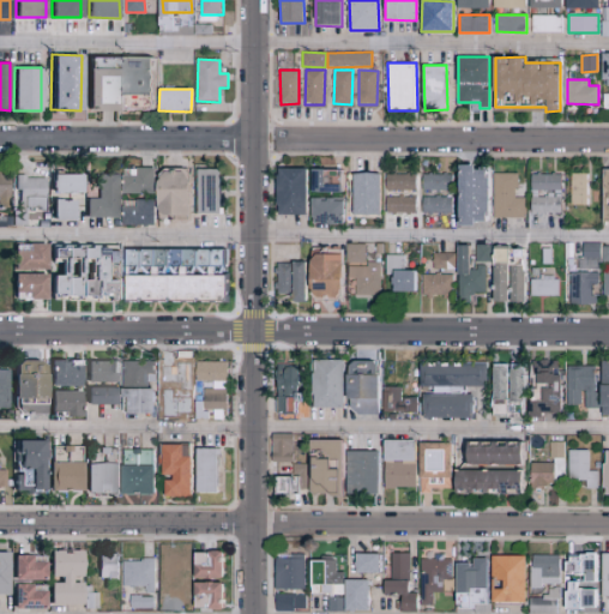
[(152,110),(154,95),(126,94),(126,109),(152,110)]
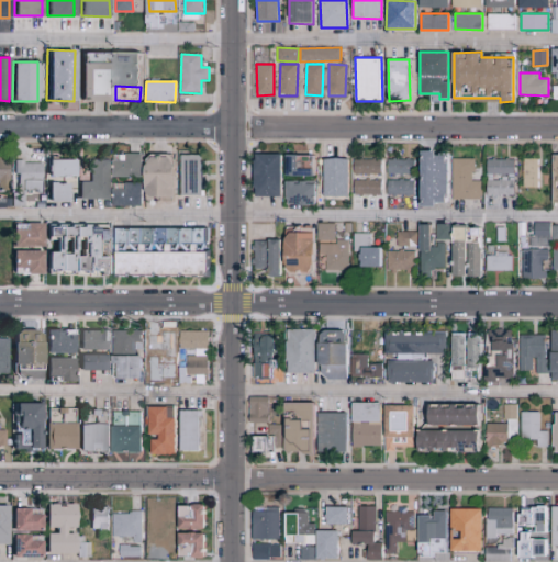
[(422,208),(437,208),(437,203),(448,203),(448,153),(437,153),(437,152),(421,152),(422,208)]
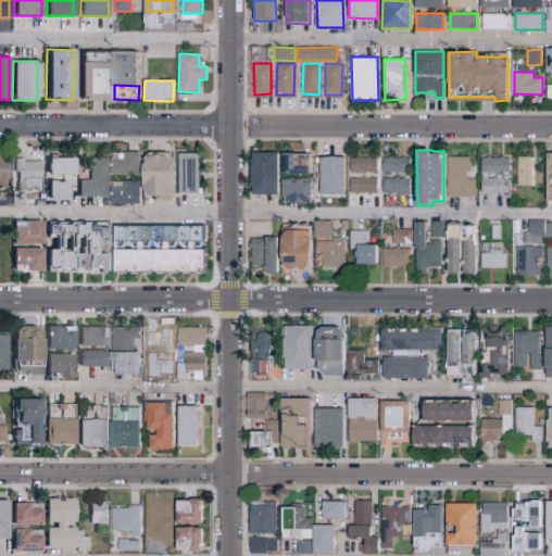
[(140,152),(113,152),(114,176),(141,175),(140,152)]
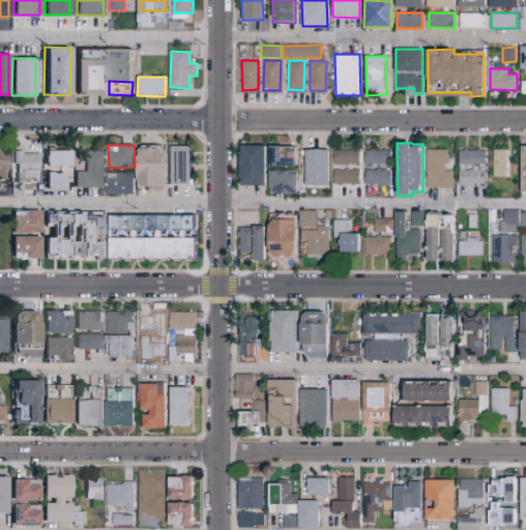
[(137,186),(164,186),(165,146),(138,145),(137,186)]
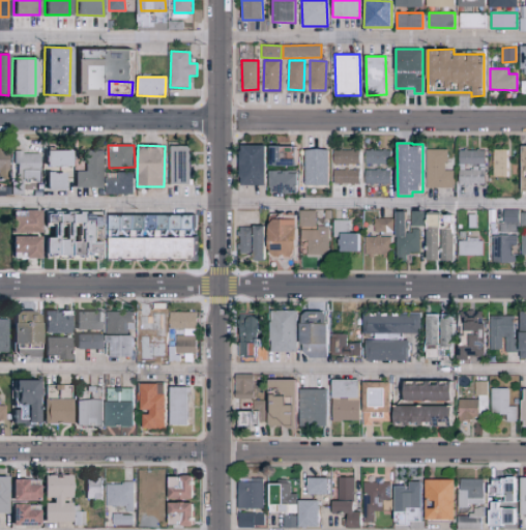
[(265,146),(239,145),(239,185),(265,185),(265,146)]
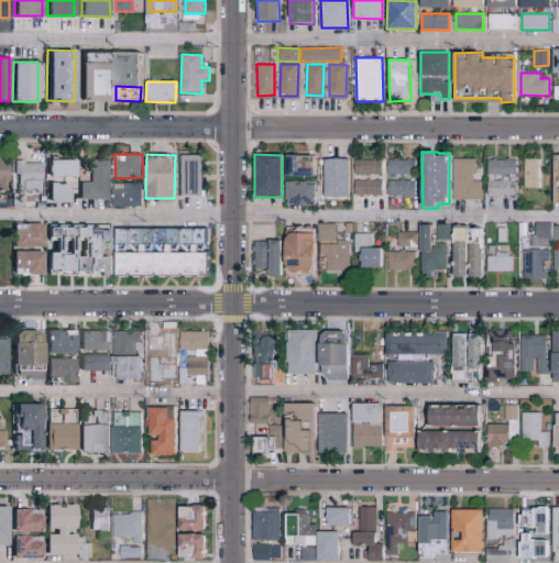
[(201,155),(182,155),(182,196),(203,196),(201,155)]
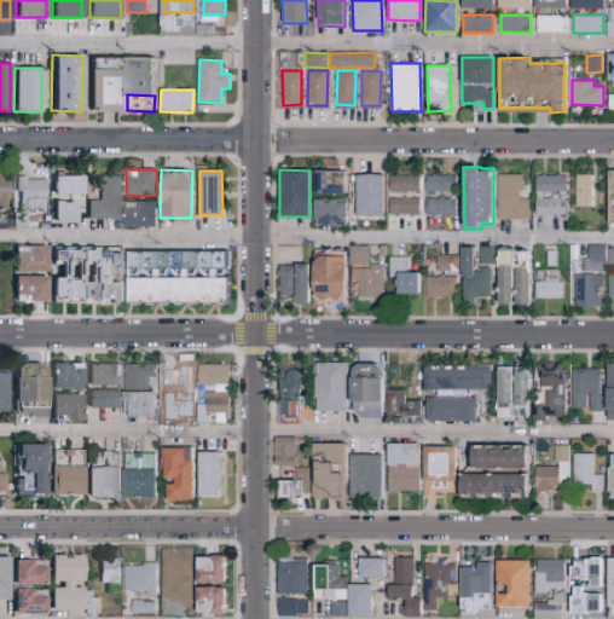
[(345,171),(314,172),(314,195),(346,194),(345,171)]
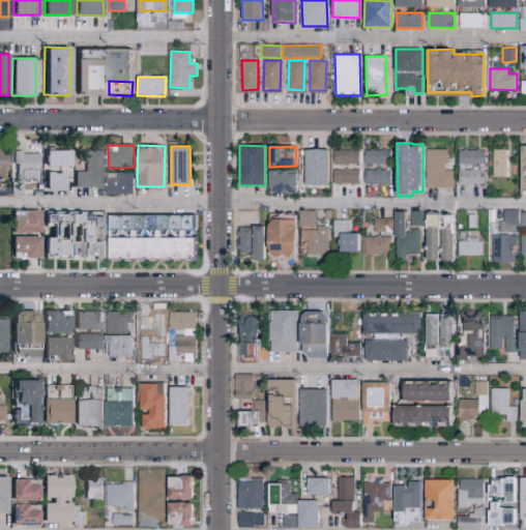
[(104,186),(103,149),(85,149),(85,170),(75,171),(76,187),(104,186)]
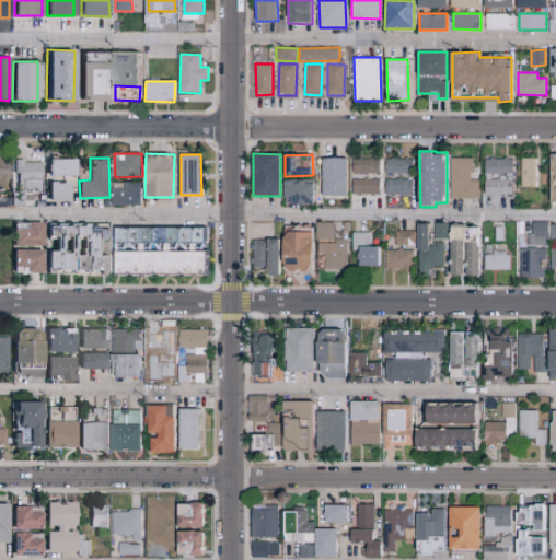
[(347,196),(347,158),(323,158),(323,197),(347,196)]
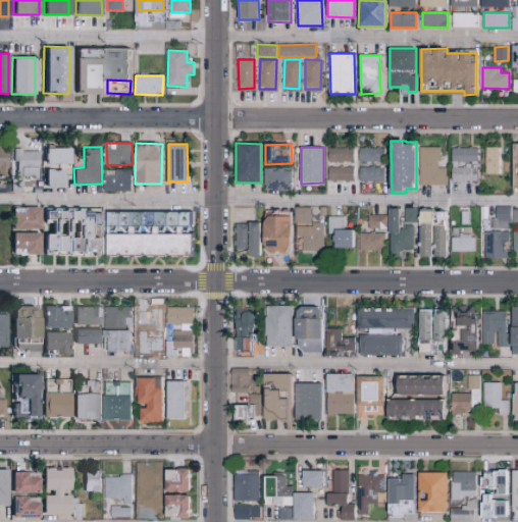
[(354,162),(354,148),(329,147),(329,161),(354,162)]
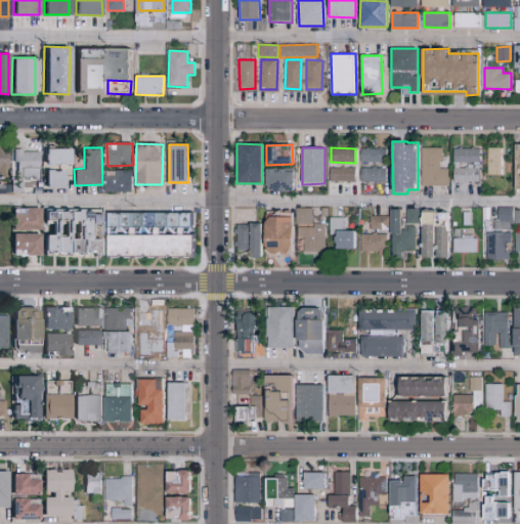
[(442,147),(422,147),(422,185),(449,185),(449,168),(442,168),(442,147)]
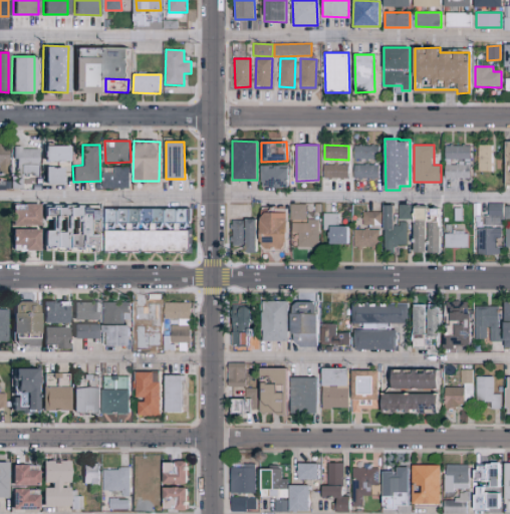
[(470,145),(445,146),(446,179),(471,178),(470,145)]
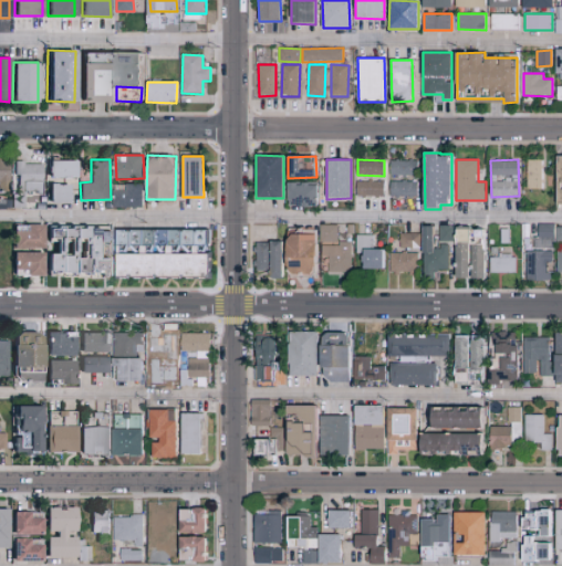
[(528,188),(541,189),(542,160),(529,159),(528,188)]
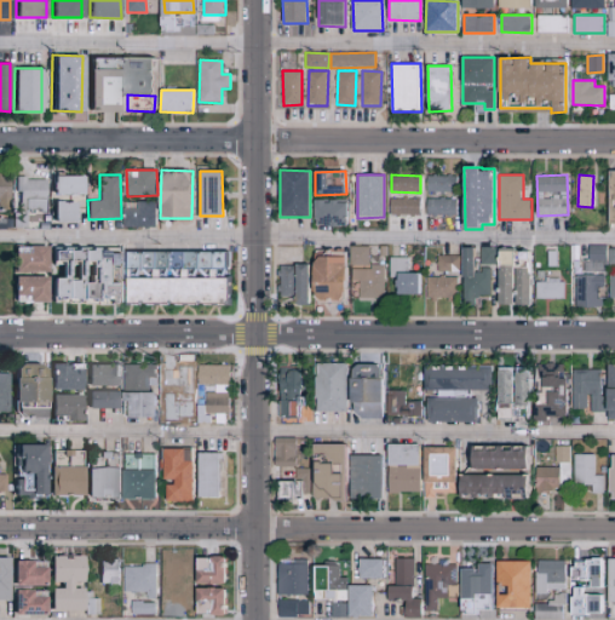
[(52,176),(53,195),(82,195),(82,176),(52,176)]
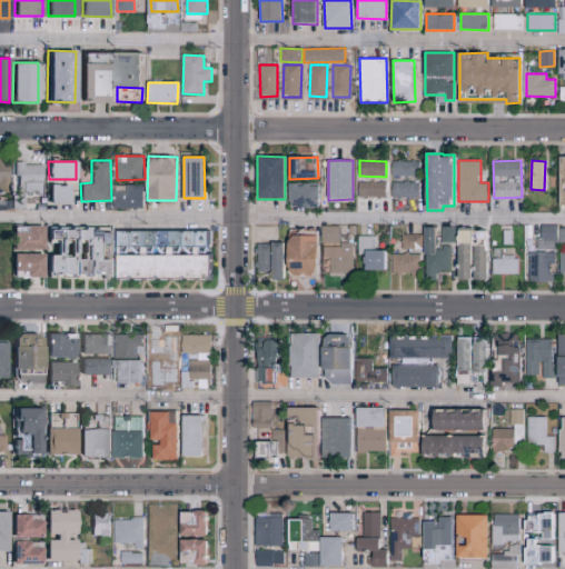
[(419,161),(392,161),(393,177),(419,176),(419,161)]
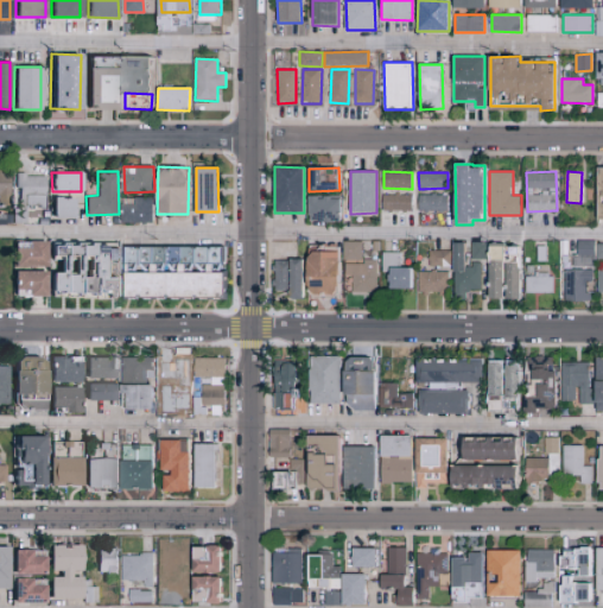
[(13,222),(26,222),(26,207),(45,207),(45,175),(17,175),(17,208),(13,208),(13,222)]
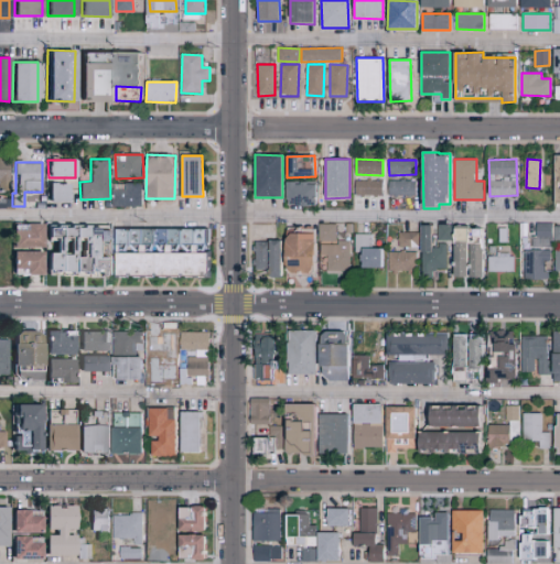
[(383,195),(383,181),(355,181),(356,196),(383,195)]
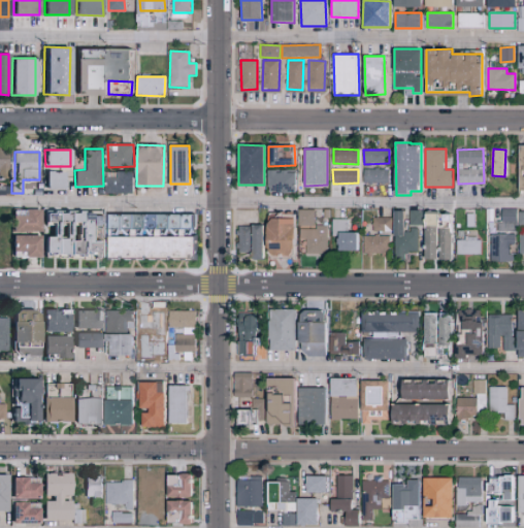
[(389,170),(364,169),(364,183),(389,184),(389,170)]
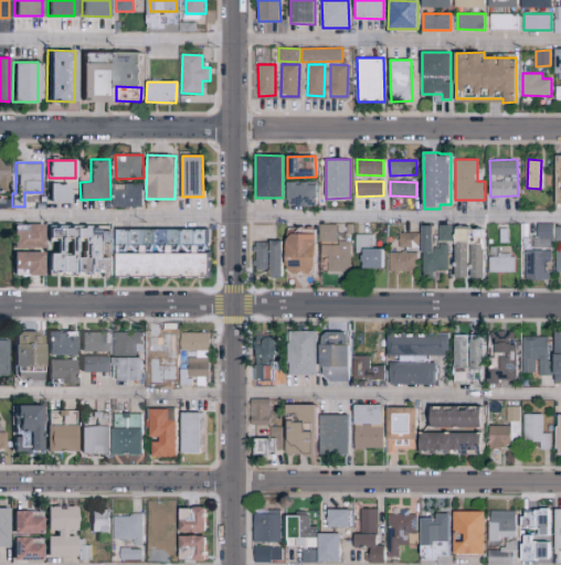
[(287,182),(287,206),(318,208),(318,182),(287,182)]
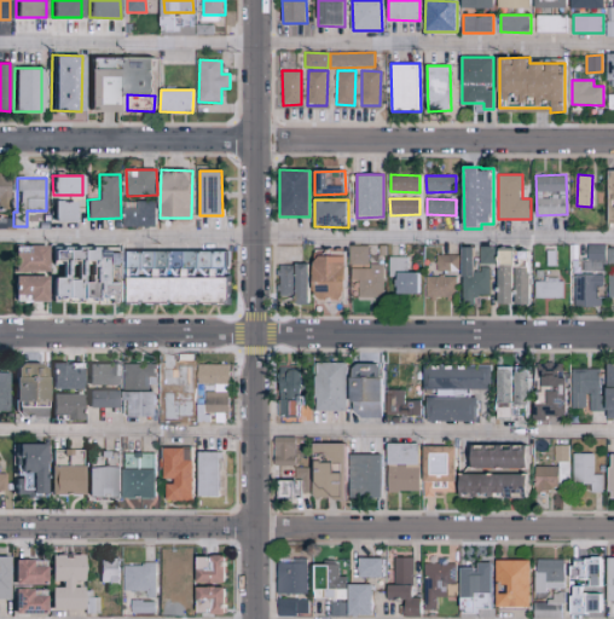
[(74,201),(52,202),(53,221),(75,220),(74,201)]
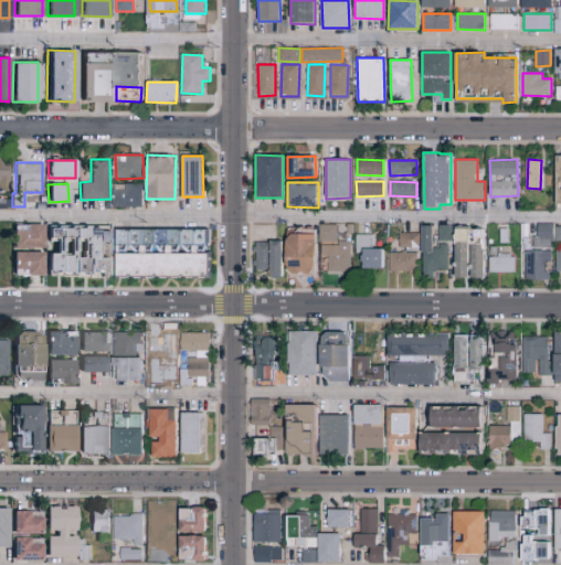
[(143,206),(141,183),(113,184),(114,208),(143,206)]
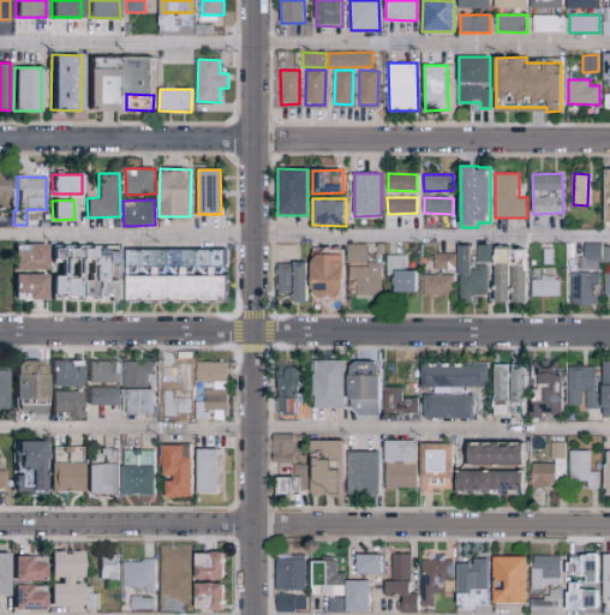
[(530,228),(552,228),(554,215),(531,214),(530,228)]
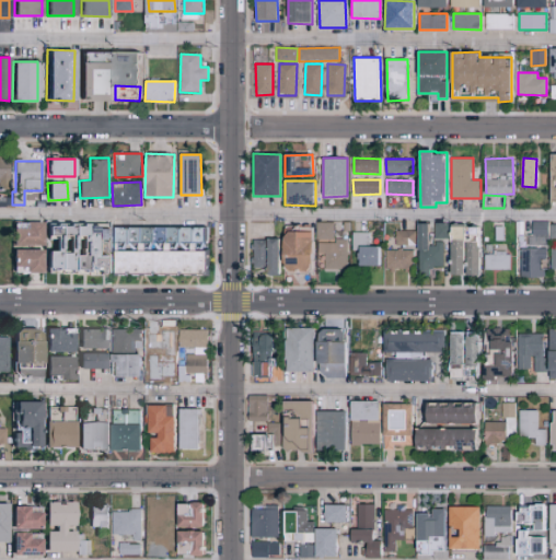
[(42,222),(13,221),(12,245),(42,246),(42,222)]
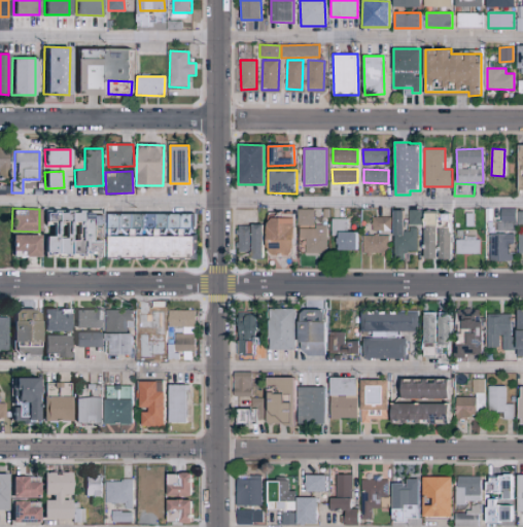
[(517,208),(501,209),(501,220),(496,220),(497,231),(517,231),(517,208)]
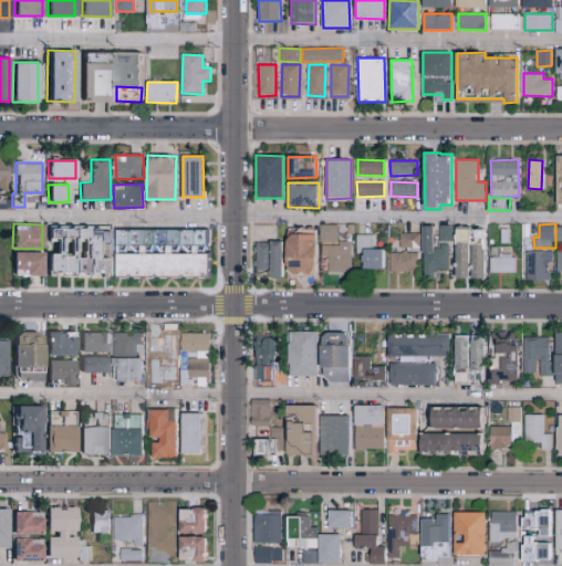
[(328,272),(352,272),(351,242),(339,242),(337,224),(320,226),(321,257),(328,257),(328,272)]
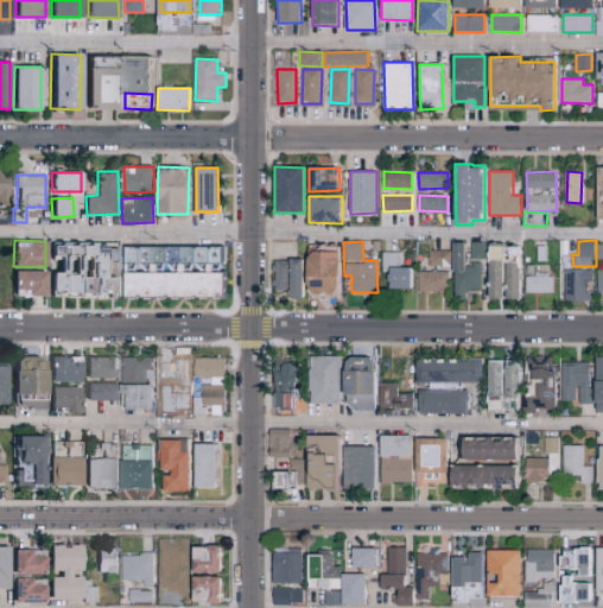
[(455,299),(467,299),(467,291),(482,291),(481,265),(465,265),(465,242),(454,244),(455,299)]
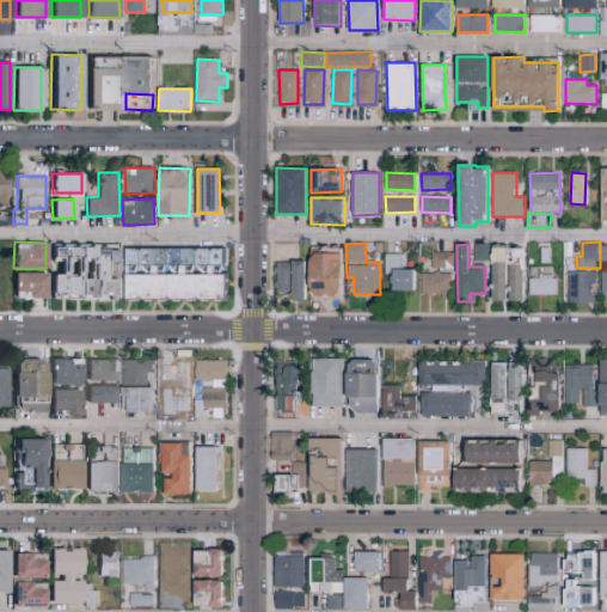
[(490,244),(474,244),(474,261),(490,261),(490,244)]
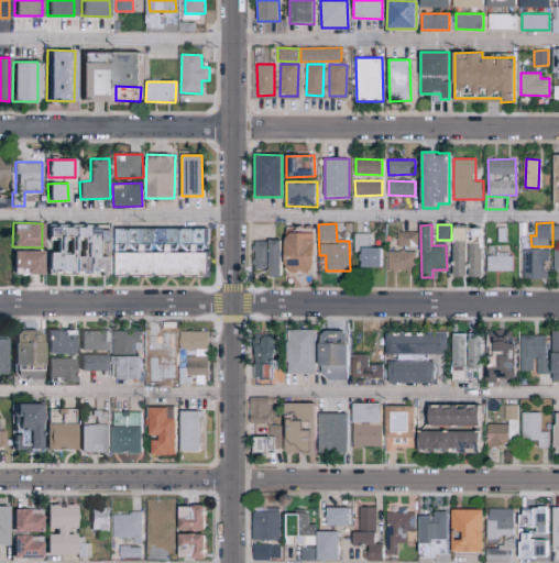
[(207,253),(199,253),(199,243),(209,244),(209,230),(116,228),(114,274),(207,276),(207,253)]
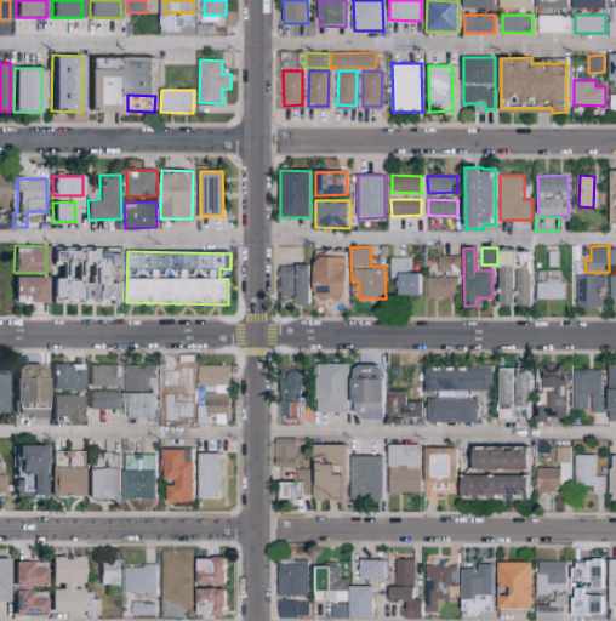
[(534,251),(500,251),(500,306),(515,306),(532,306),(534,251)]
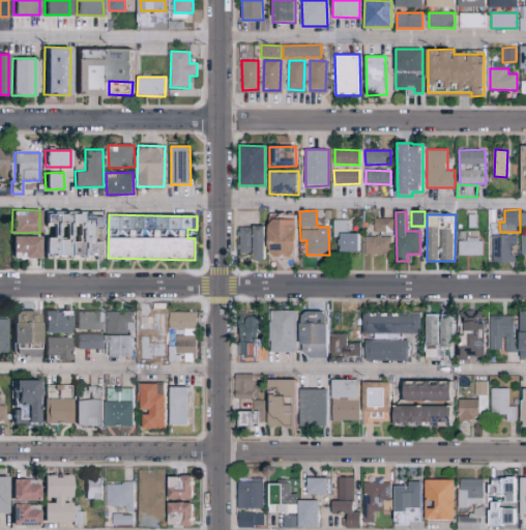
[(295,215),(268,215),(268,258),(295,258),(295,215)]
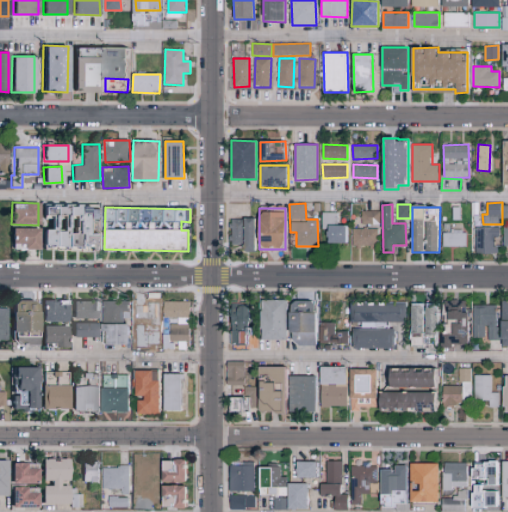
[(362,224),(380,224),(381,211),(362,210),(362,224)]
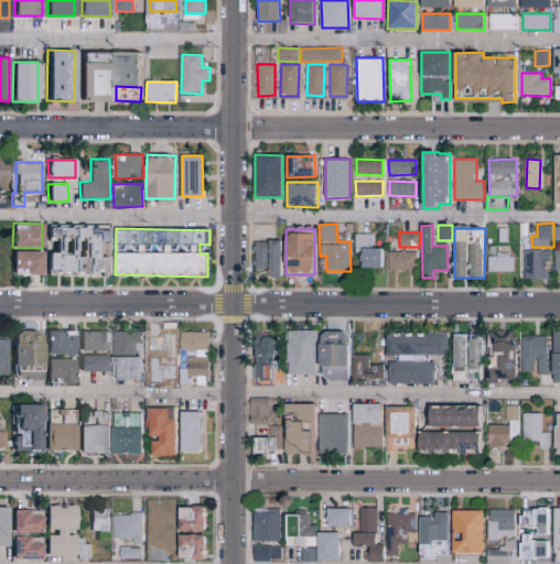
[(381,268),(383,248),(373,248),(373,235),(355,234),(355,253),(361,253),(361,268),(381,268)]
